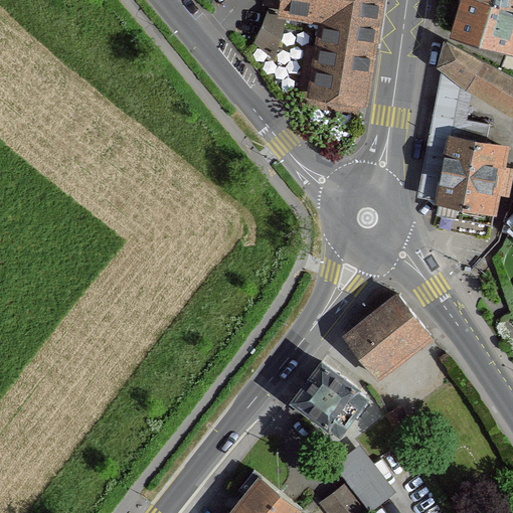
[(322,25),(310,98),(360,107),(377,0),(284,0),(282,17),(322,25)]
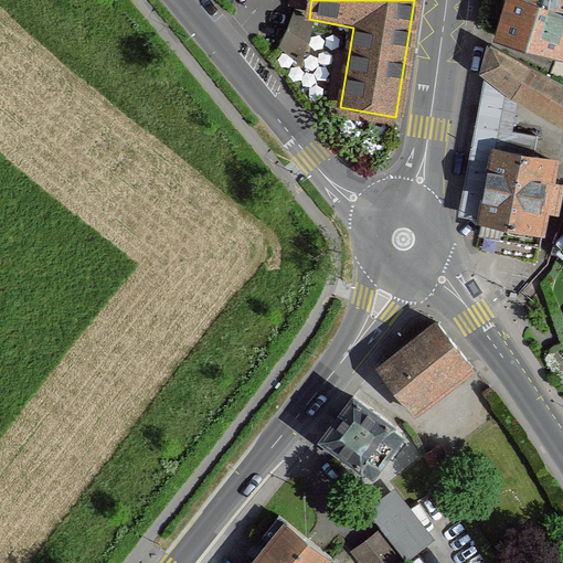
[(562,4),(545,0),(498,0),(489,34),(556,52),(562,30),(562,4)]
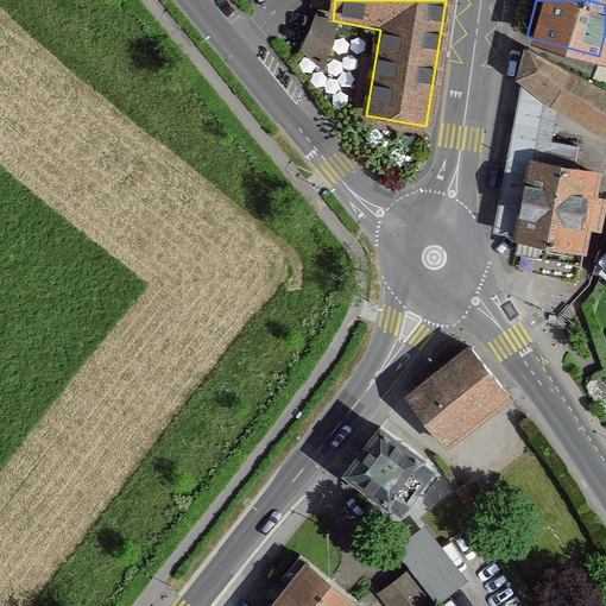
[(524,45),(519,76),(545,98),(605,133),(605,95),(563,70),(524,45)]
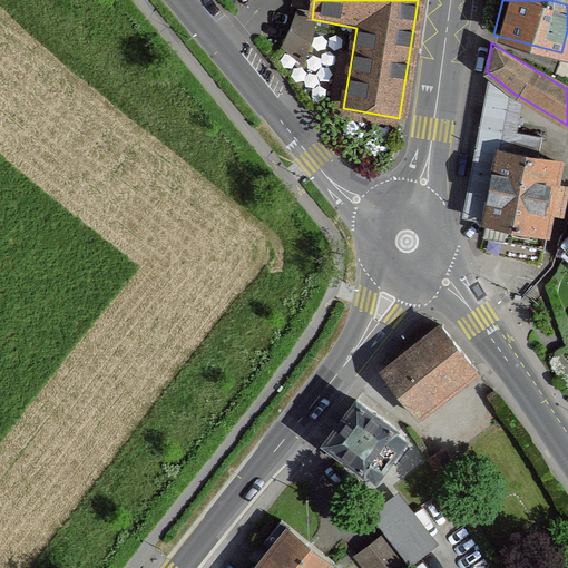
[(496,152),(479,236),(541,248),(558,164),(496,152)]
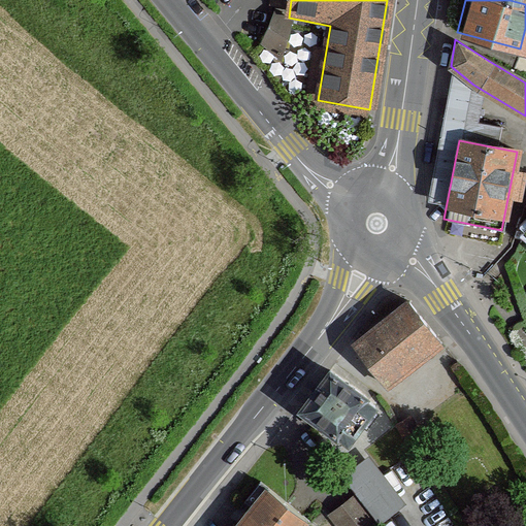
[(406,300),(354,342),(385,382),(437,339),(406,300)]
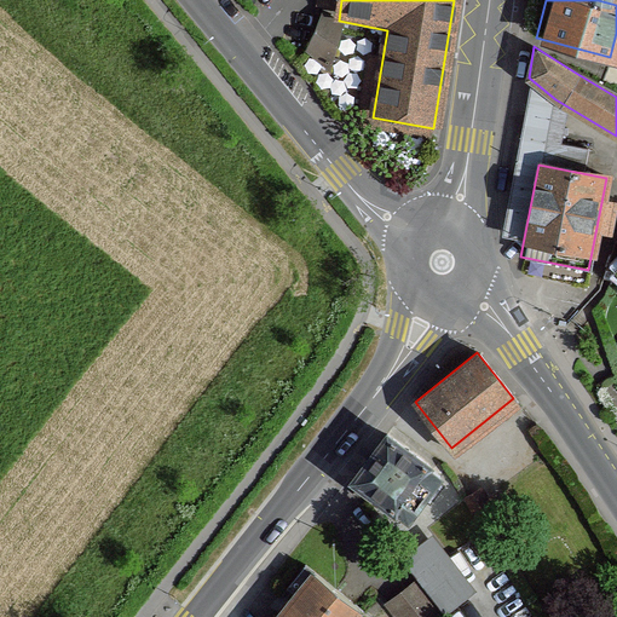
[(395,513),(407,522),(440,476),(427,465),(428,462),(384,428),(346,480),(393,515),(395,513)]
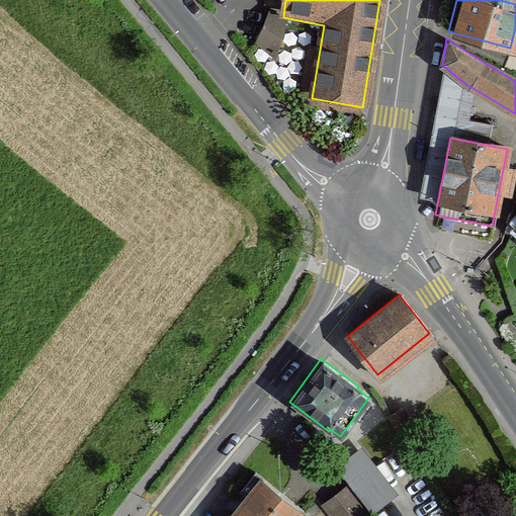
[(336,468),(369,513),(395,494),(361,449),(336,468)]
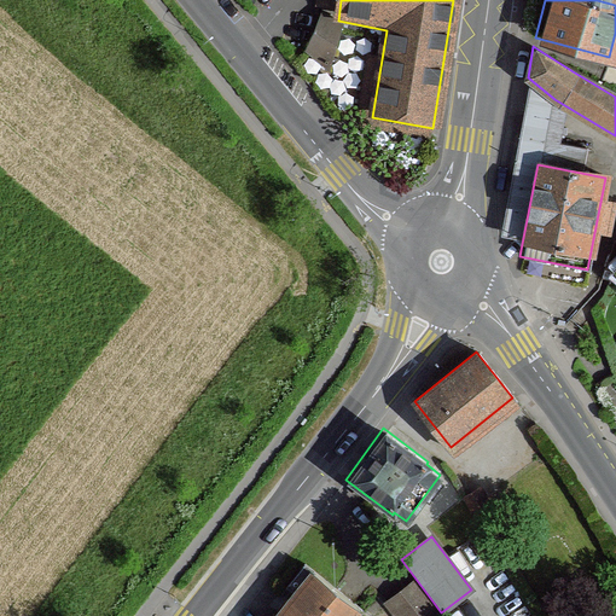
[(311,573),(275,615),(359,615),(360,614),(311,573)]
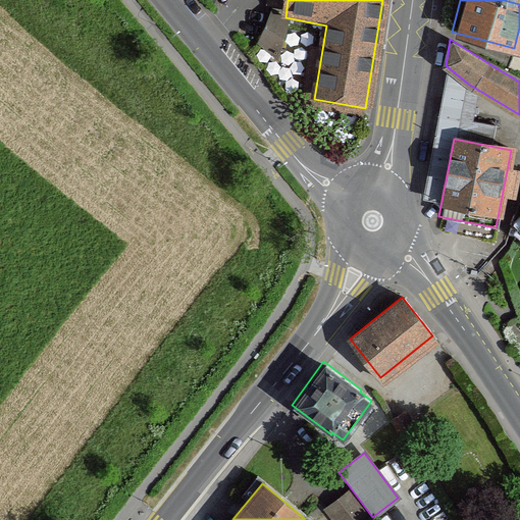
[(324,510),(331,519),(363,519),(368,516),(350,490),(324,510)]
